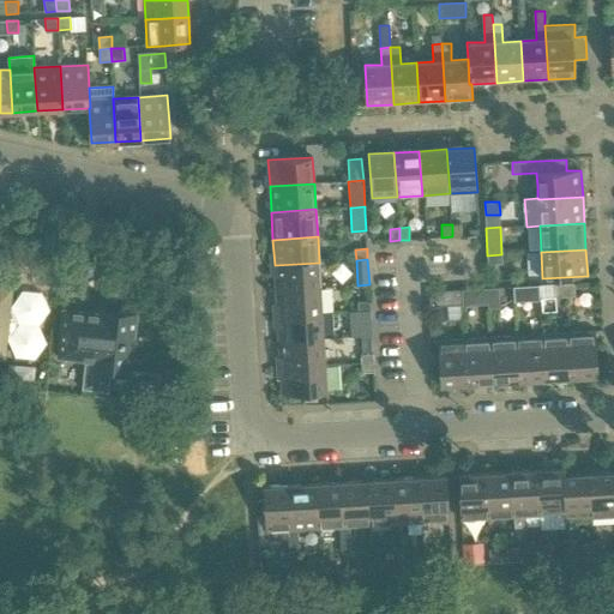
[(276,292),(320,289),(319,263),(275,265),(276,292)]
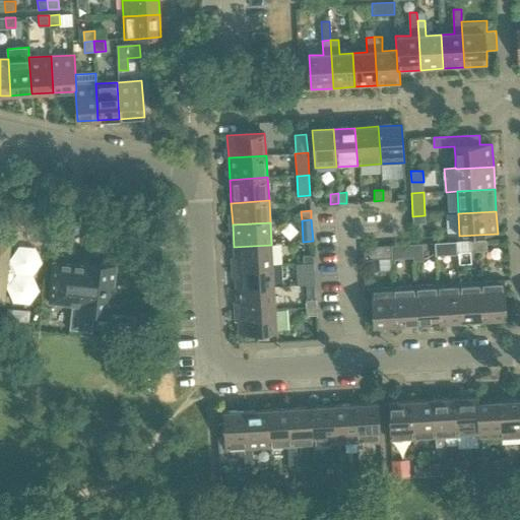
[(477,240),(477,250),(486,250),(485,240),(477,240)]
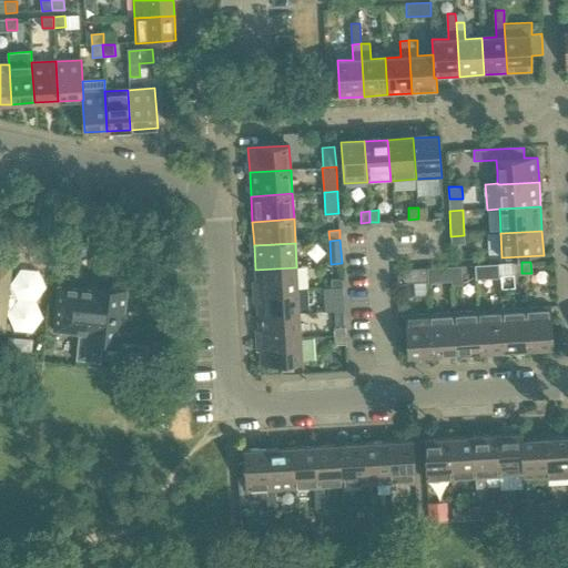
[(498,263),(475,265),(476,279),(499,277),(498,263)]
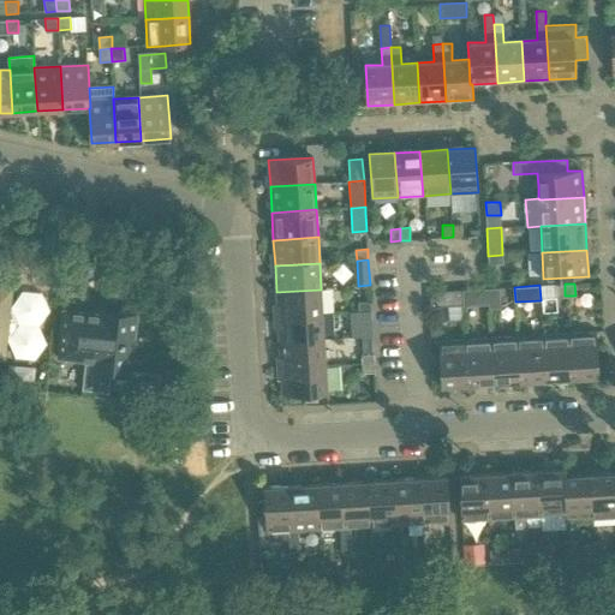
[(488,288),(489,304),(489,308),(501,308),(500,287),(488,288)]
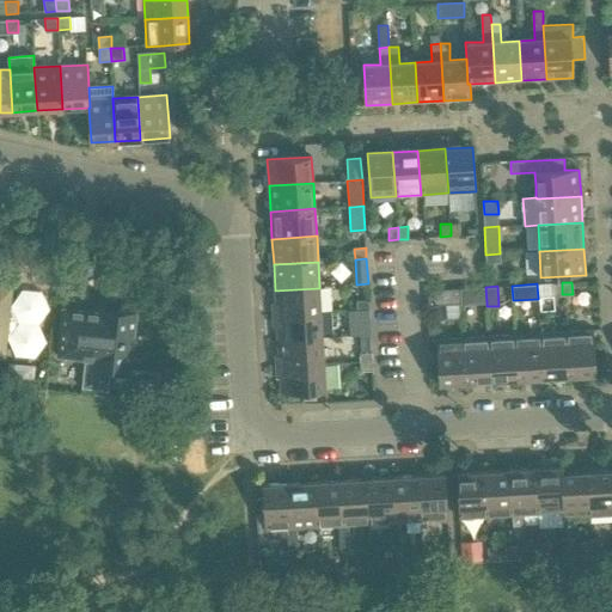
[(461,304),(487,303),(485,287),(460,288),(461,303),(461,304)]
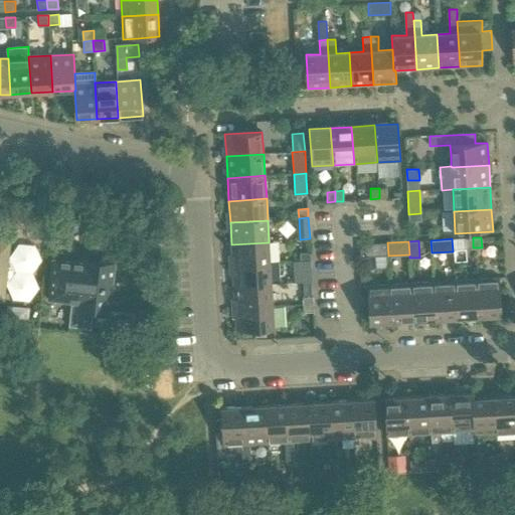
[(232,266),(270,263),(269,242),(231,244),(232,266)]
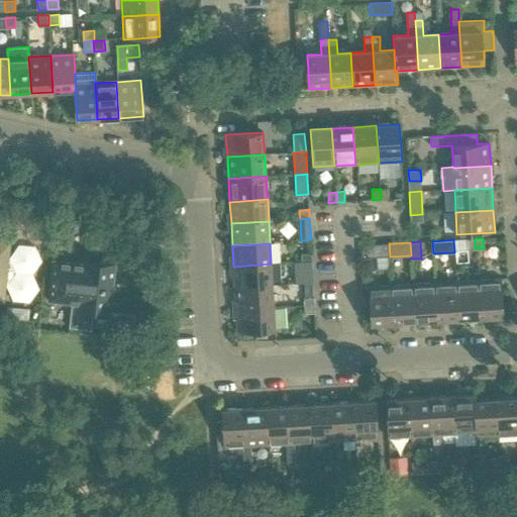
[(363,257),(390,255),(389,243),(362,245),(363,257)]
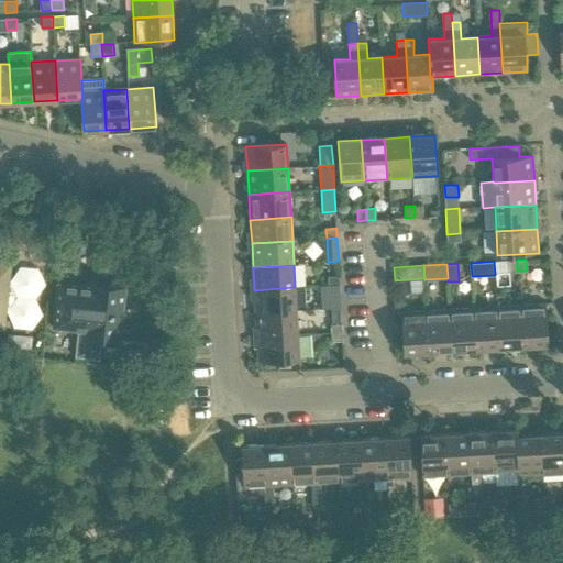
[(329,285),(340,285),(340,276),(328,277),(329,285)]
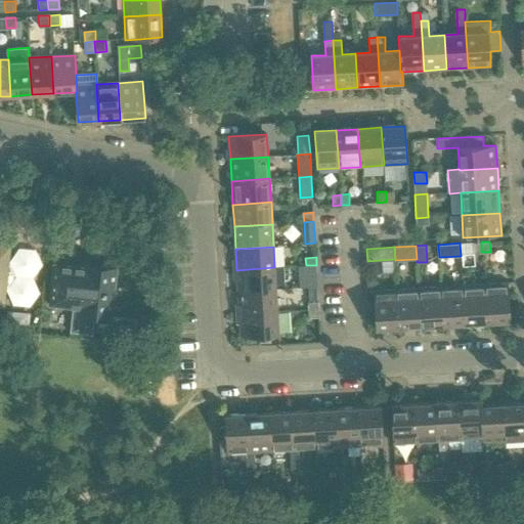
[(87,268),(80,332),(92,334),(94,314),(111,315),(116,266),(87,263),(87,268)]
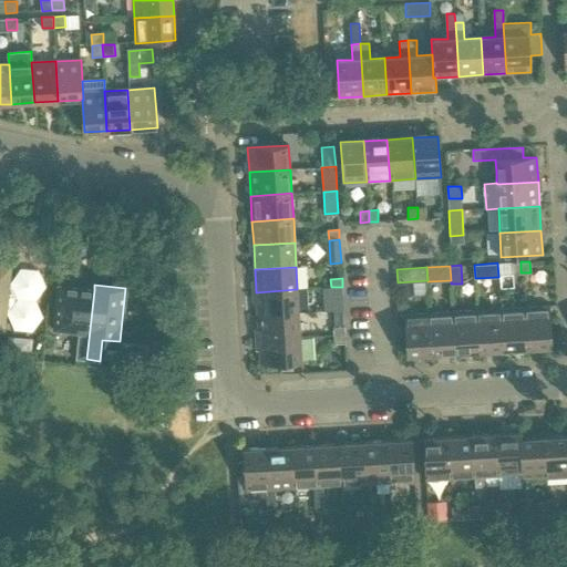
[(59,286),(54,328),(80,330),(76,358),(75,363),(86,364),(86,359),(94,290),(59,286)]
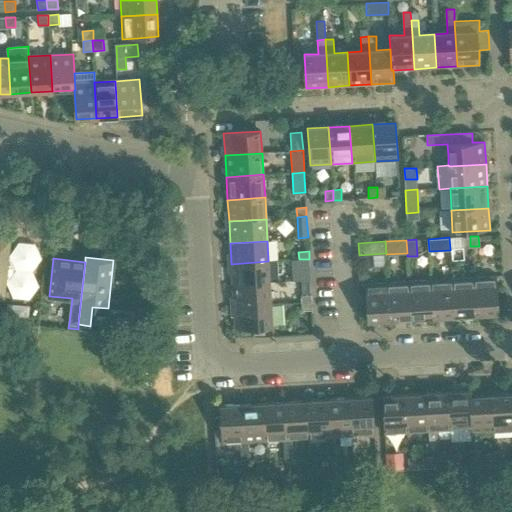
[(309,259),(299,259),(299,268),(310,267),(309,259)]
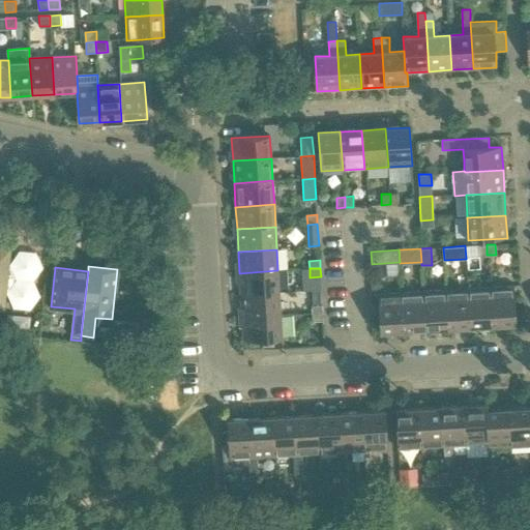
[(241,295),(280,292),(277,270),(239,273),(241,295)]
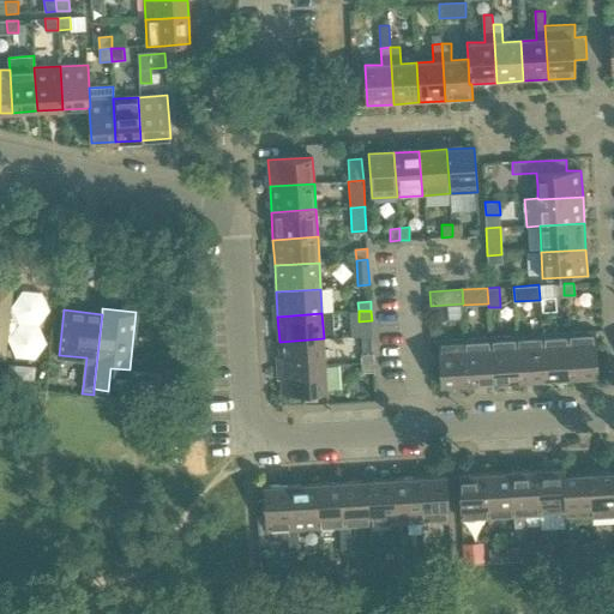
[(566,333),(569,378),(599,377),(595,332),(566,333)]
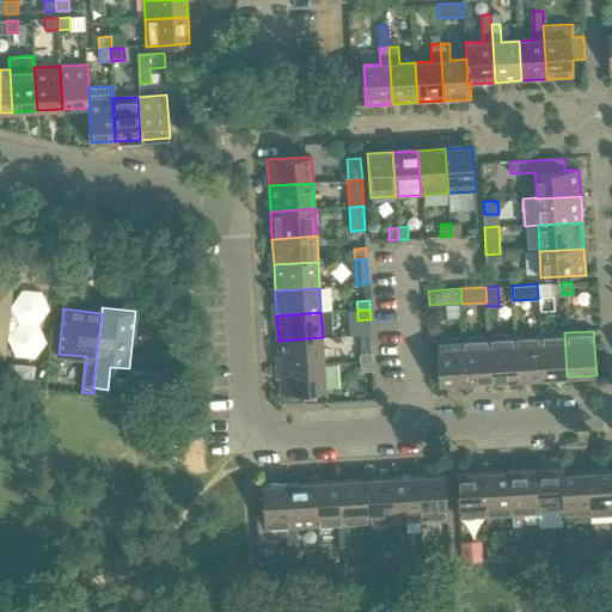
[(542,378),(567,377),(564,332),(539,334),(542,378)]
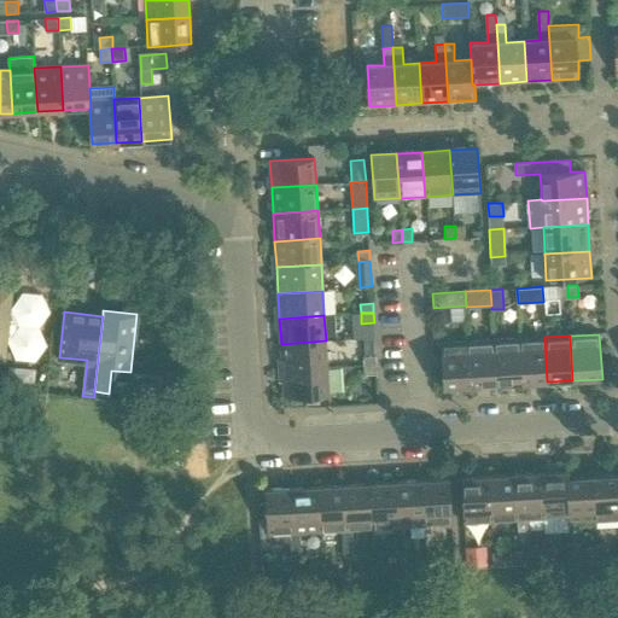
[(522,384),(547,382),(544,337),(518,338),(522,384)]
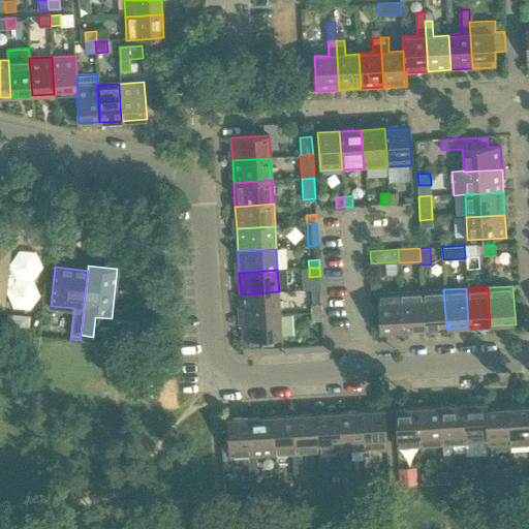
[(424,330),(446,329),(443,289),(422,291),(424,330)]
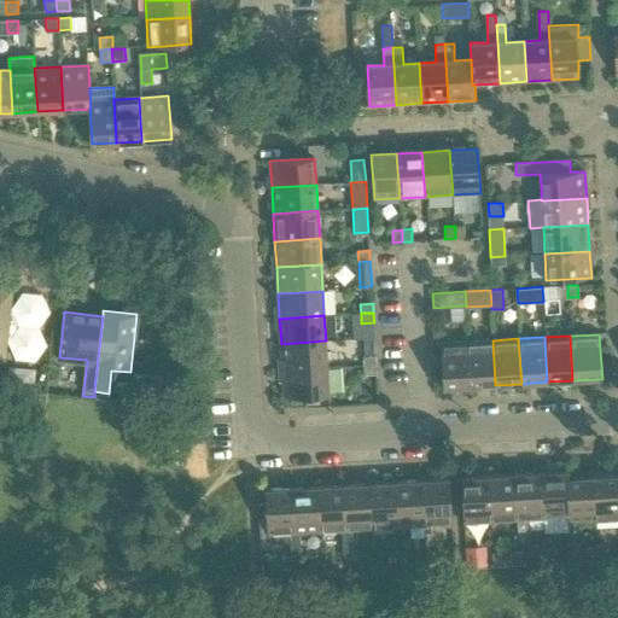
[(283,371),(327,368),(326,340),(281,344),(283,371)]
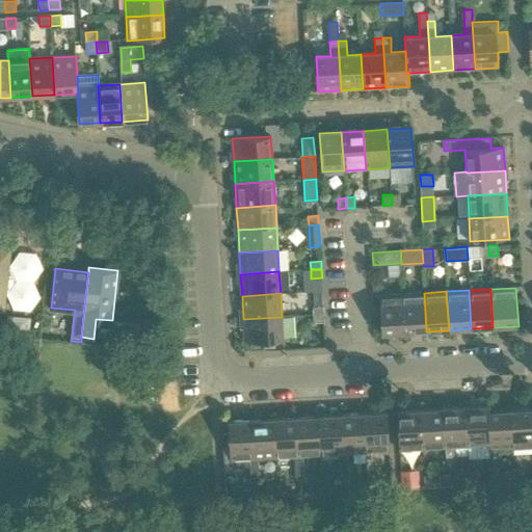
[(404,333),(426,331),(424,293),(402,294),(404,333)]
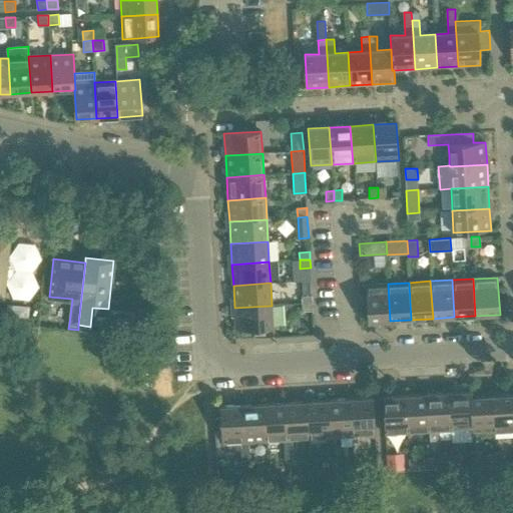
[(368,322),(390,321),(388,284),(366,285),(368,322)]
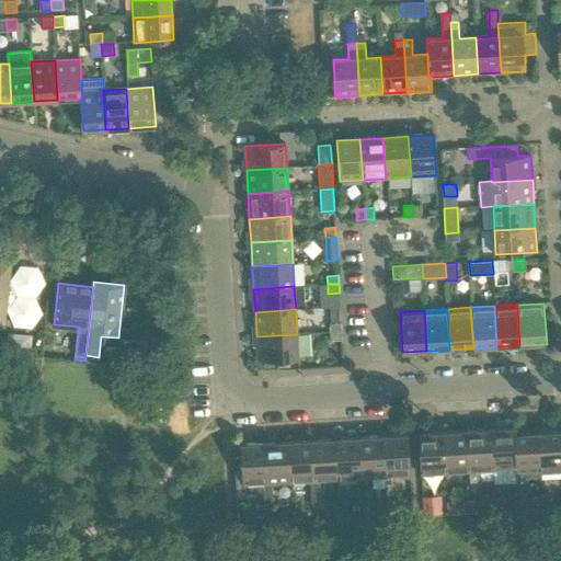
[(342,331),(330,332),(331,341),(342,341),(342,331)]
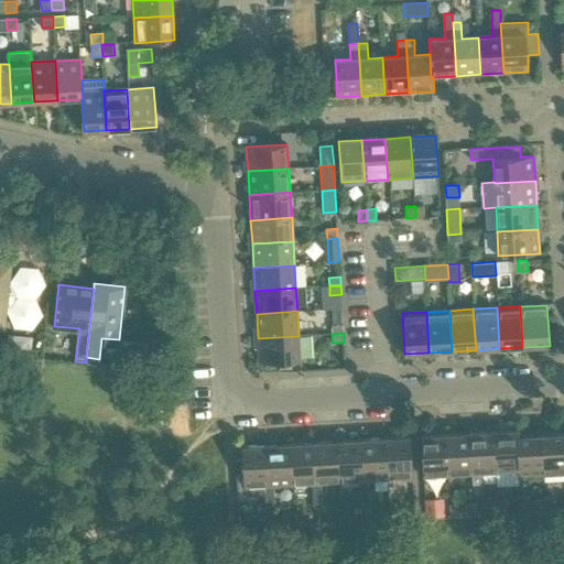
[(31,349),(32,337),(8,335),(7,346),(31,349)]
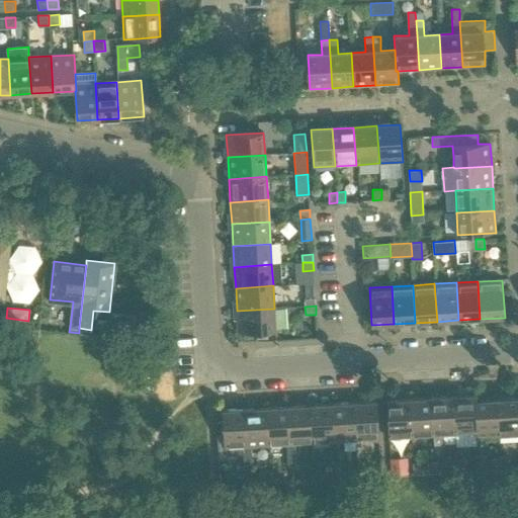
[(274,309),(237,311),(238,333),(275,331),(274,309)]
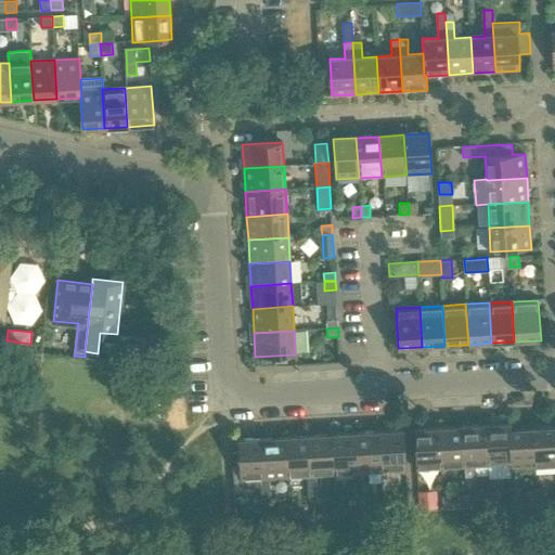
[(510,429),(511,429),(510,424),(486,426),(488,466),(511,464),(512,464),(510,429)]
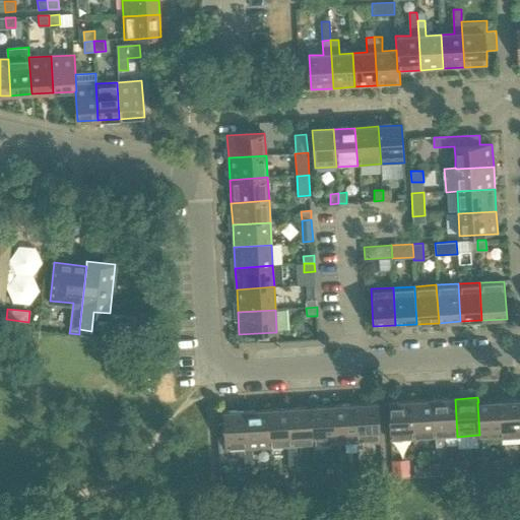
[(445,437),(457,437),(455,399),(434,400),(436,438),(445,437)]
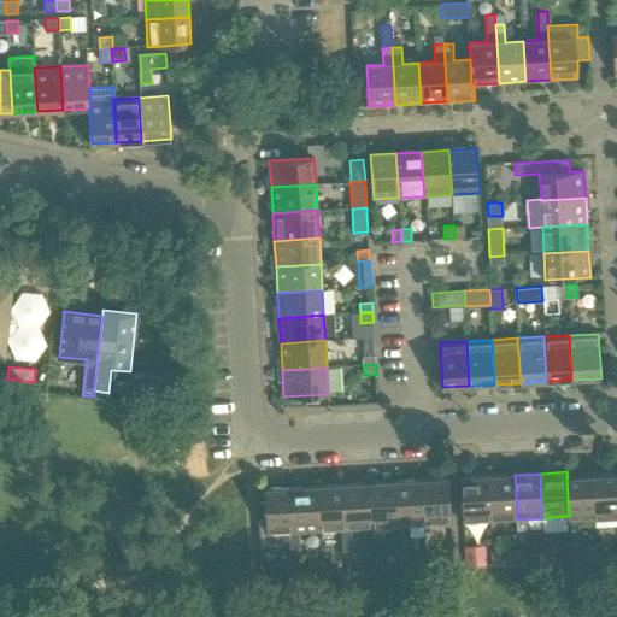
[(616,474),(592,476),(594,521),(616,518),(616,474)]
